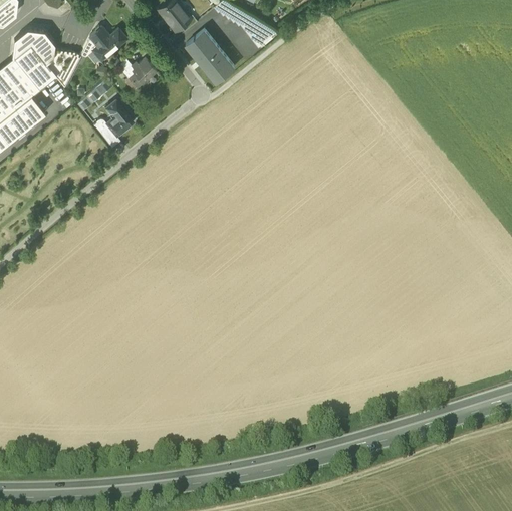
[(0,0),(0,24),(4,25),(17,14),(16,0),(0,0)]
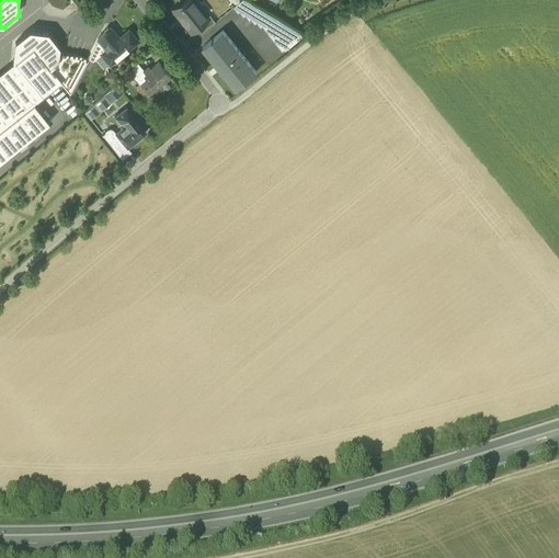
[(195,1),(191,0),(175,13),(193,35),(197,31),(209,22),(208,21),(201,11),(200,7),(195,1)]
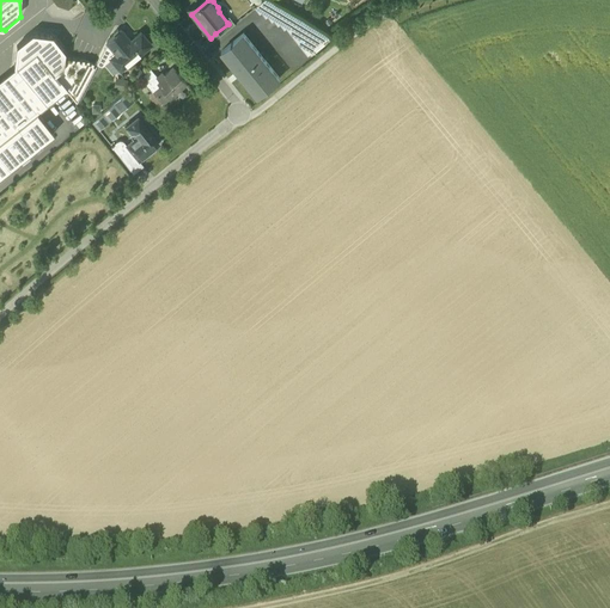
[(307,25),(269,2),(257,11),(262,18),(264,16),(268,22),(270,20),(274,25),(276,24),(281,30),(282,28),(287,34),(288,32),(293,37),(307,25)]
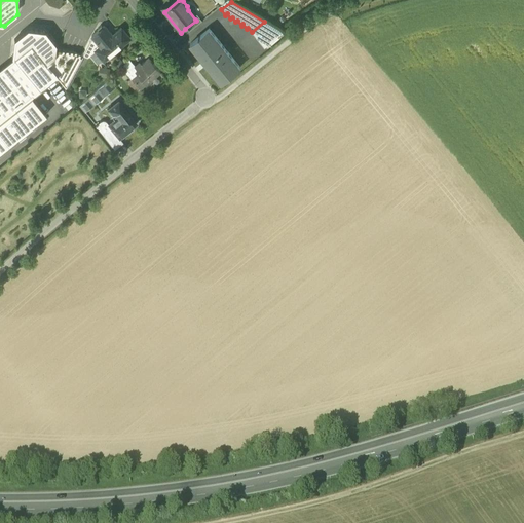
[(196,21),(185,29),(190,35),(203,24),(198,17),(195,20),(196,21)]
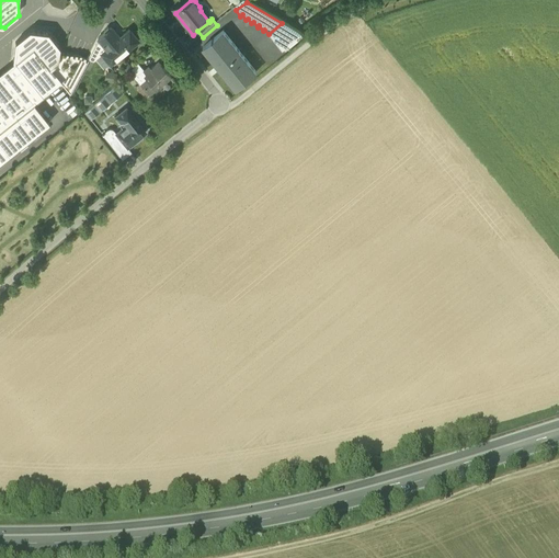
[(282,23),(269,34),(284,54),(304,37),(282,23)]
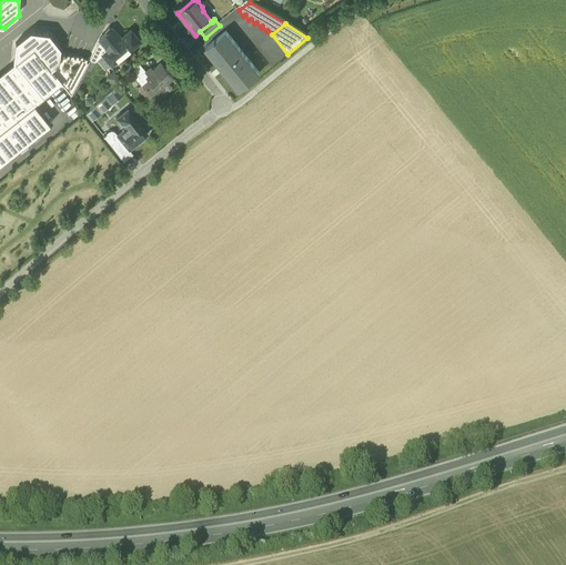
[(133,34),(123,42),(114,32),(113,33),(111,31),(108,34),(109,37),(101,42),(110,53),(104,58),(113,69),(142,46),(133,34)]
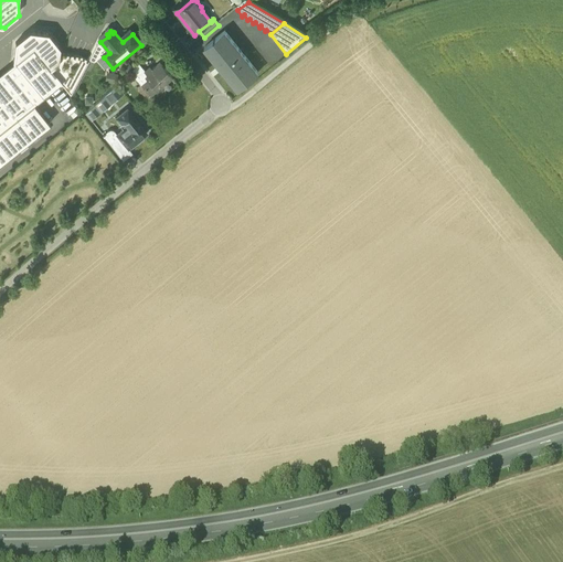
[(61,48),(50,34),(31,33),(18,44),(16,64),(33,50),(49,70),(59,63),(61,48)]
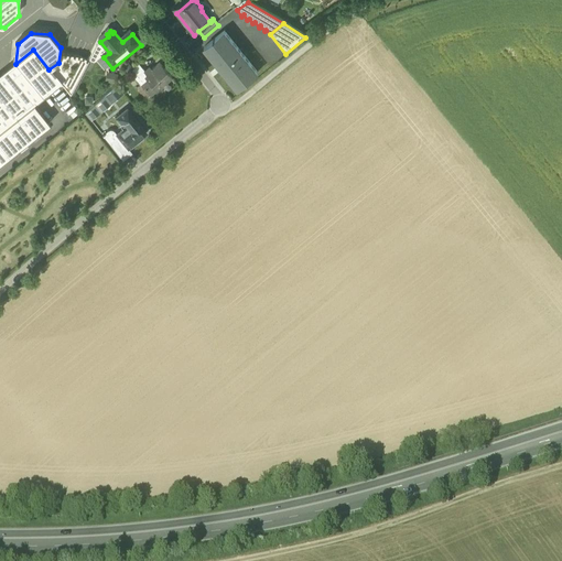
[(226,34),(206,51),(239,93),(259,76),(226,34)]
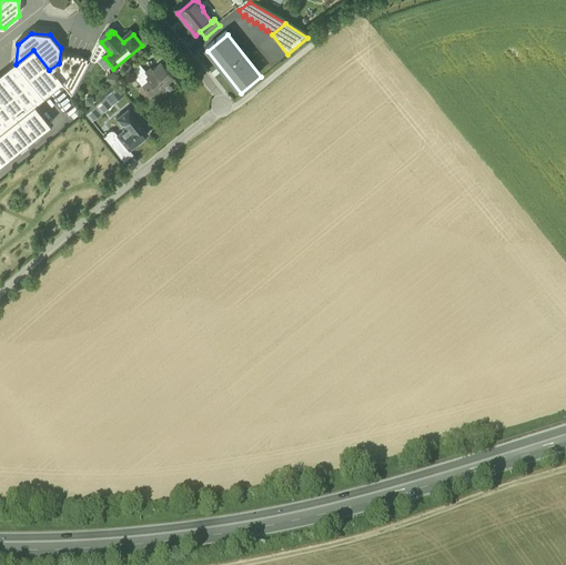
[(110,53),(101,42),(91,62),(97,66),(104,58),(110,53)]
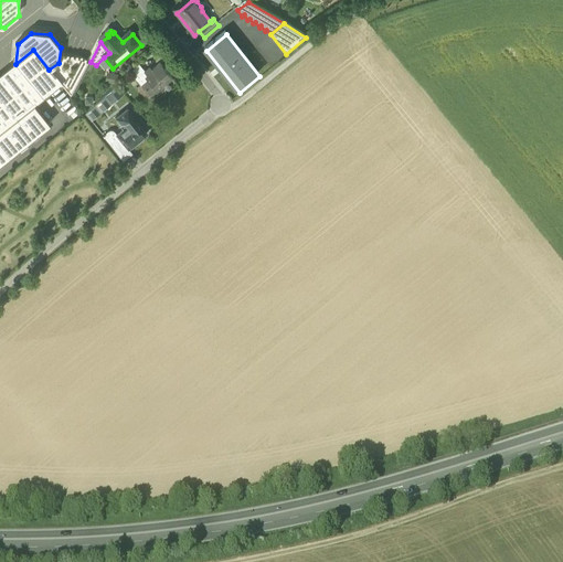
[(49,70),(33,50),(16,64),(17,65),(44,101),(63,86),(49,70)]
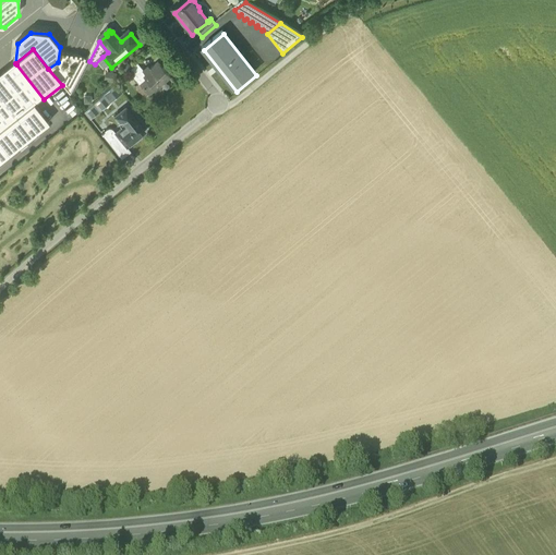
[(58,62),(48,69),(62,85),(71,96),(88,62),(81,58),(61,57),(60,60),(58,62)]
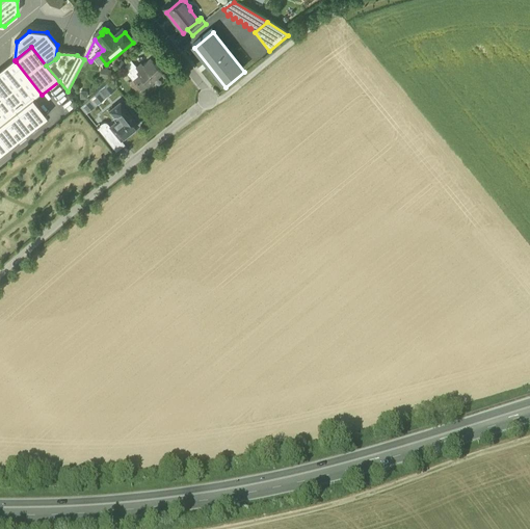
[(0,73),(0,102),(12,117),(34,102),(42,95),(16,61),(0,73)]
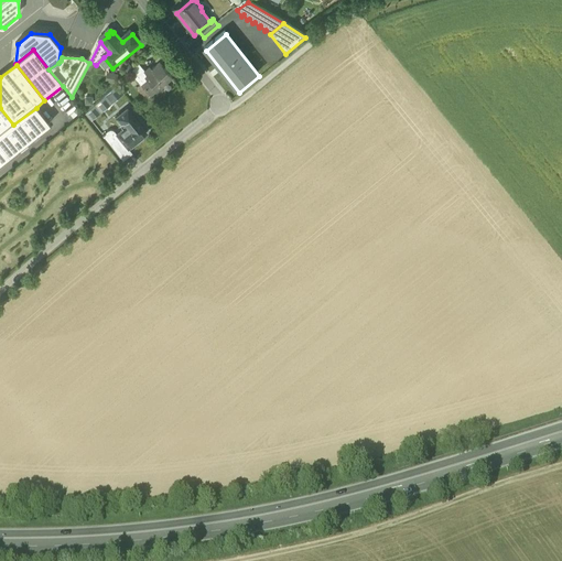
[(140,67),(131,75),(141,86),(150,77),(140,67)]
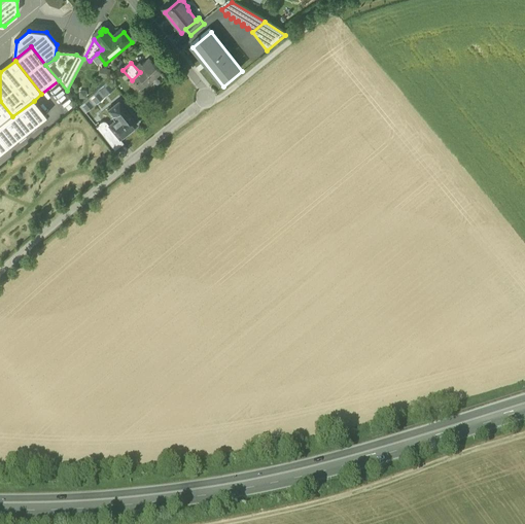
[(140,72),(132,80),(133,82),(134,82),(142,92),(142,93),(162,75),(151,63),(140,72)]
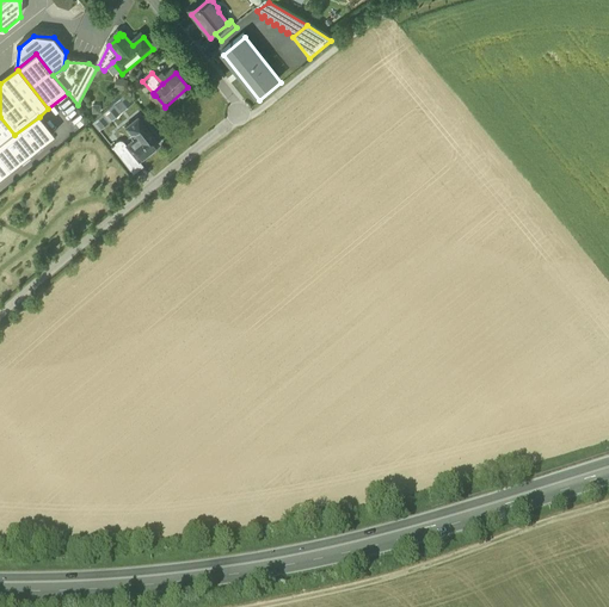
[(102,134),(111,124),(136,104),(128,94),(100,121),(94,127),(102,134)]
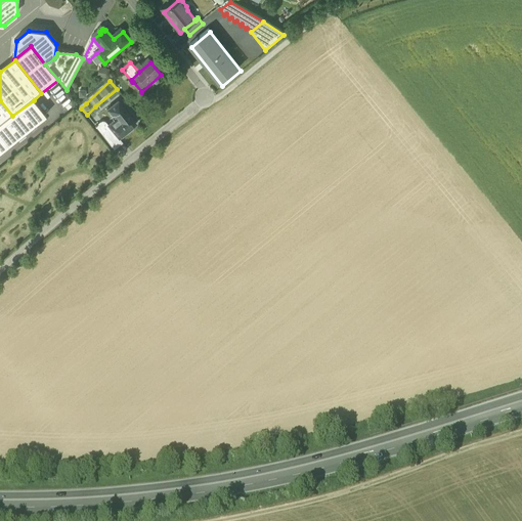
[(141,91),(133,82),(129,85),(137,94),(141,91)]
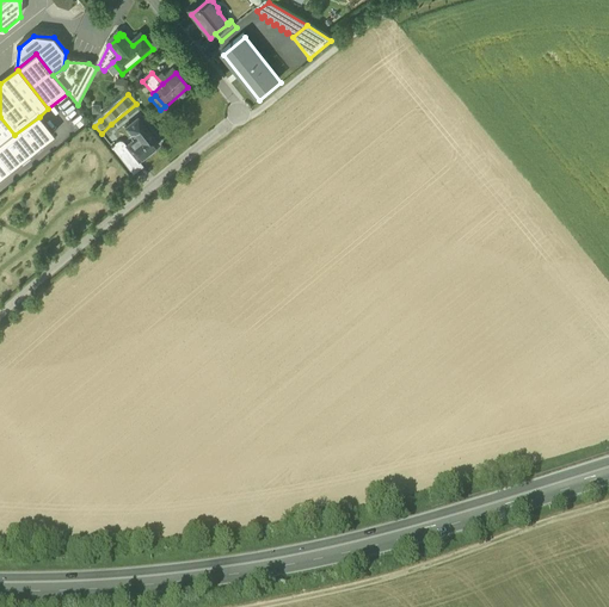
[(0,180),(56,137),(40,117),(14,135),(0,117),(0,180)]
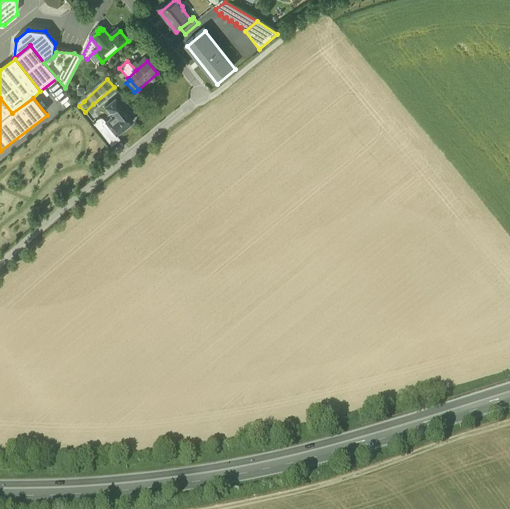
[(117,101),(106,110),(114,119),(107,124),(110,128),(118,137),(134,123),(117,101)]
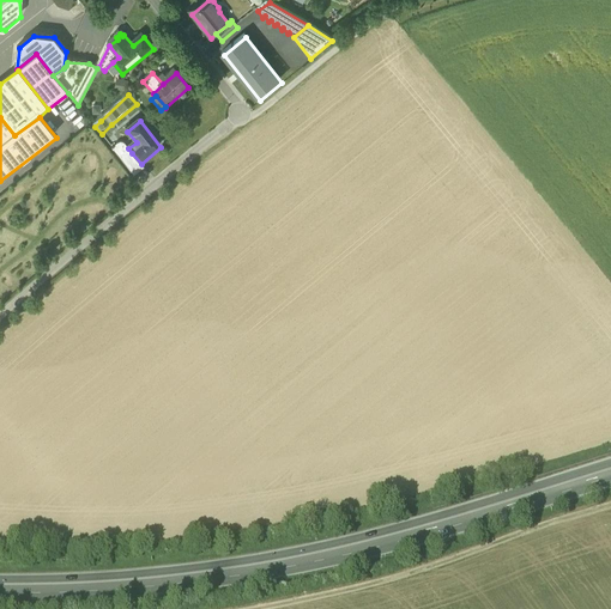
[(141,164),(132,153),(122,160),(135,177),(145,169),(141,164)]
